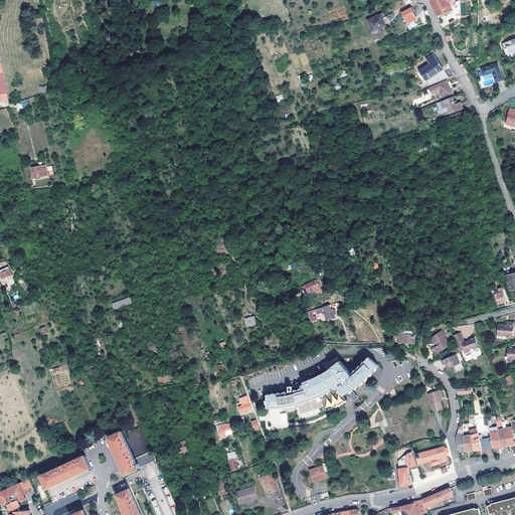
[(428,0),(437,17),(452,11),(448,3),(451,0),(428,0)]
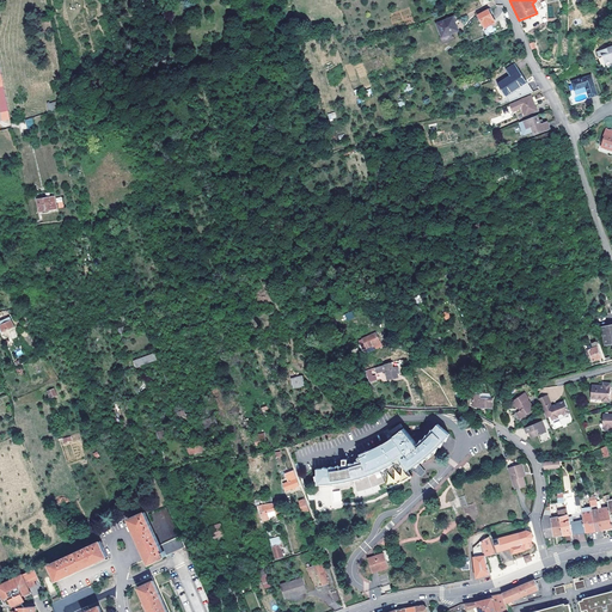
[(478,16),(484,28),(493,23),(495,22),(489,10),(478,16)]
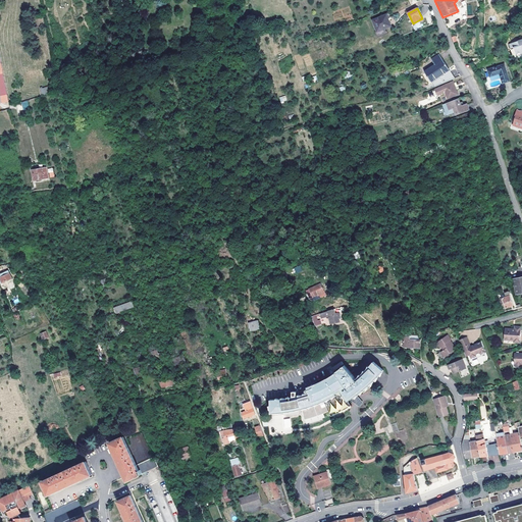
[(386,14),(373,20),(377,32),(376,32),(378,35),(379,36),(384,34),(384,33),(383,30),(390,25),(386,14)]
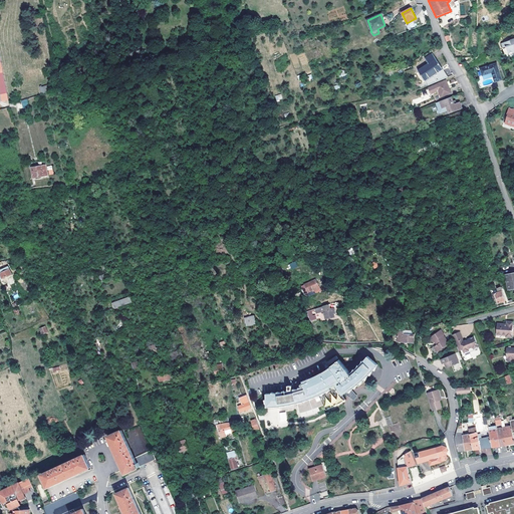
[(513,38),(501,42),(502,47),(505,46),(505,47),(507,52),(512,51),(513,51),(513,38)]
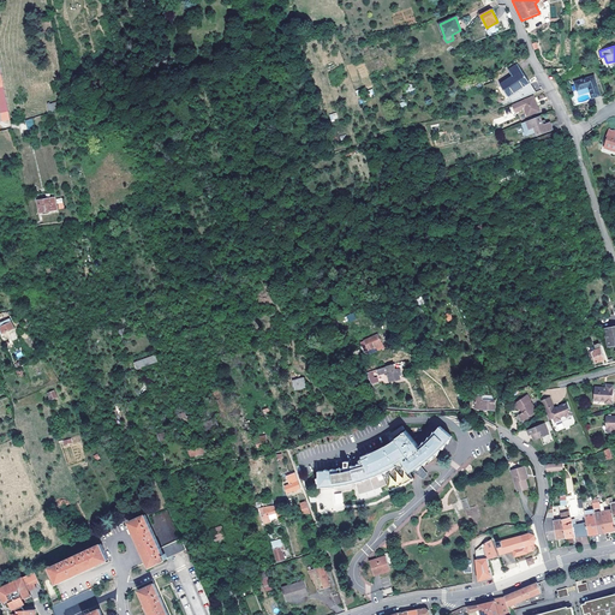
[(513,77),(501,85),(508,97),(530,83),(517,64),(508,70),(513,77)]
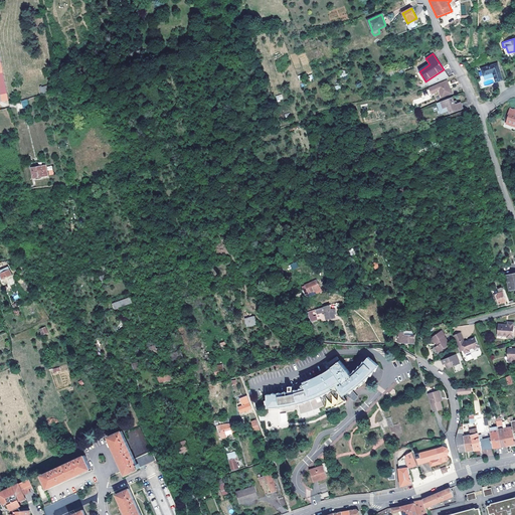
[(5,79),(1,58),(0,57),(0,90),(2,102),(9,101),(5,79)]
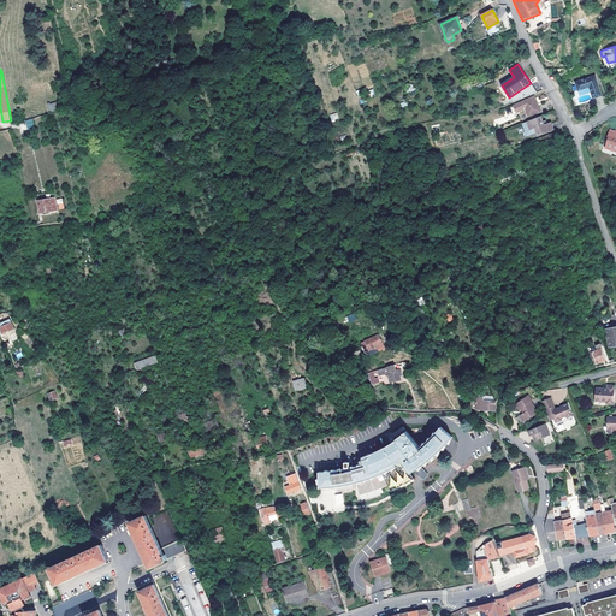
[(594,75),(574,81),(576,89),(588,86),(592,98),(600,95),(594,75)]
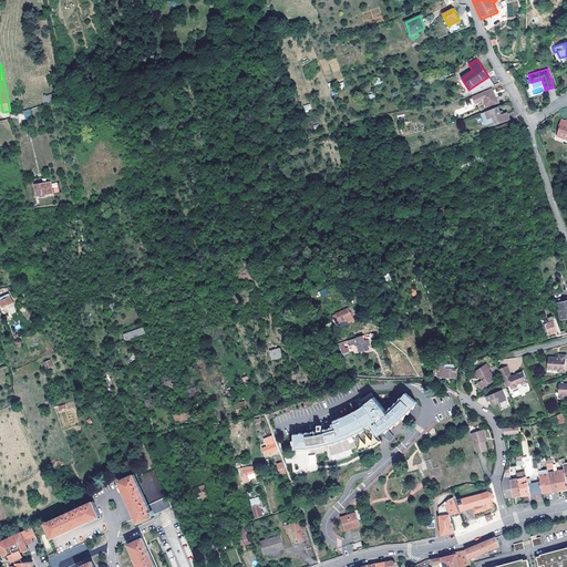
[(490,90),(480,94),(471,98),(472,103),(481,100),(484,107),(495,103),(490,90)]
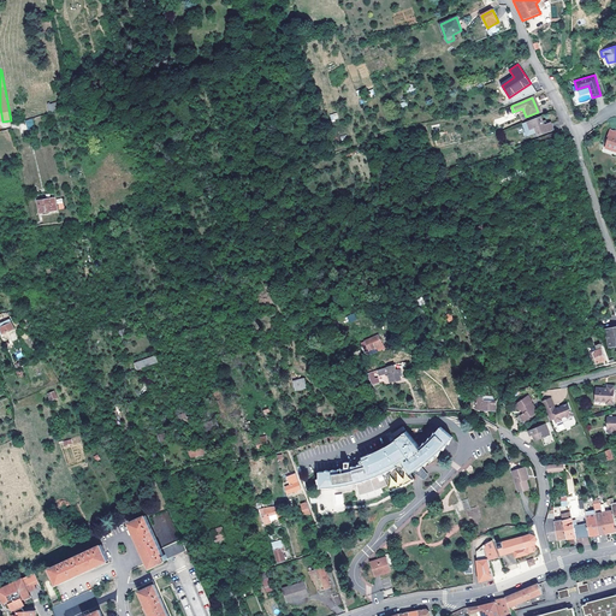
[(548,124),(544,125),(542,126),(540,123),(538,117),(525,123),(520,124),(525,136),(534,134),(535,136),(550,130),(548,124)]
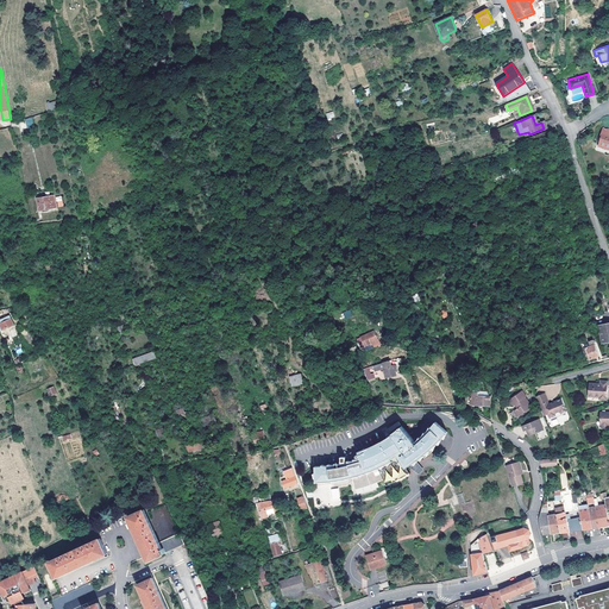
[(32,118),(25,119),(29,133),(36,131),(32,118)]
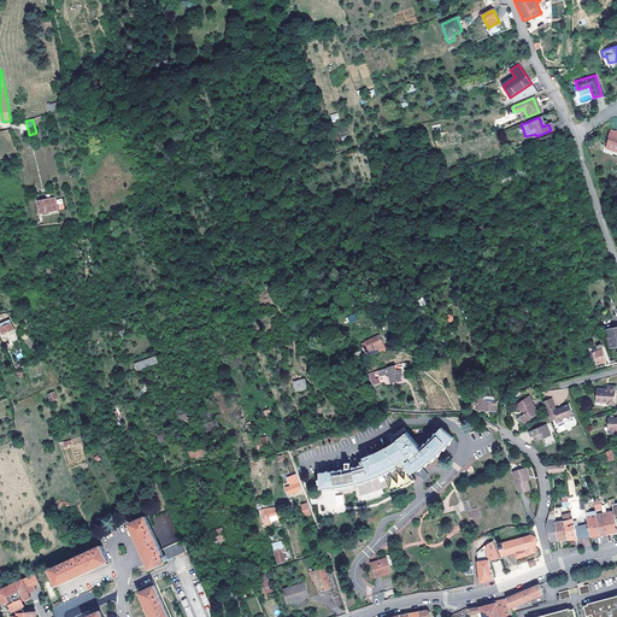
[(606,139),(605,145),(606,147),(612,148),(612,151),(616,152),(616,151),(616,150),(616,135),(616,136),(616,134),(613,134),(615,131),(609,129),(606,139)]
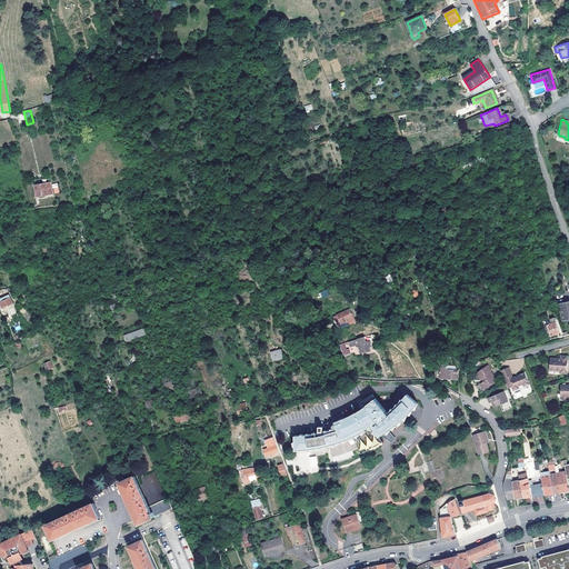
[(37,197),(55,193),(51,182),(35,186),(37,197)]
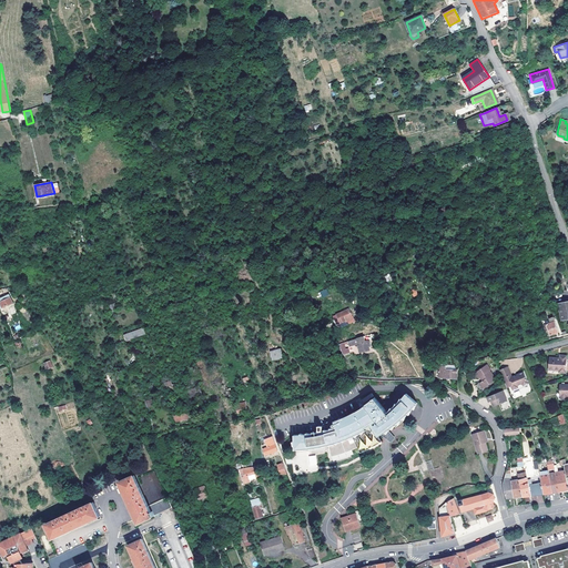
[(2,308),(13,303),(9,294),(7,296),(6,295),(3,296),(4,297),(0,298),(0,307),(0,308),(2,307),(2,308)]
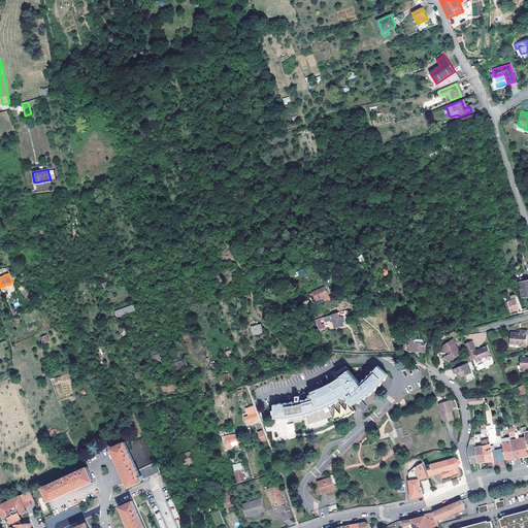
[(107,282),(100,285),(102,291),(109,289),(107,282)]
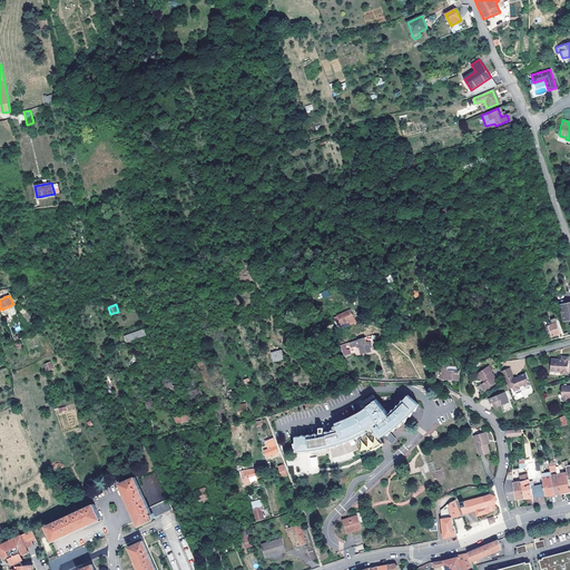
[(338,315),(338,316),(342,325),(349,323),(347,320),(351,317),(351,316),(353,316),(351,311),(338,315)]
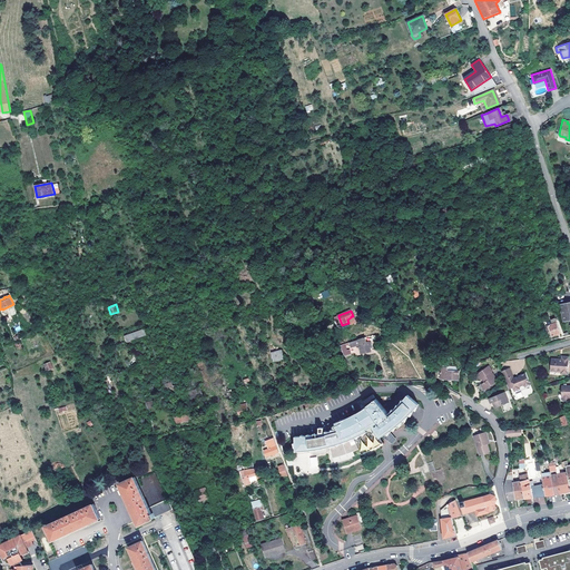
[(554,318),(551,321),(552,323),(544,326),(549,336),(560,333),(554,318)]
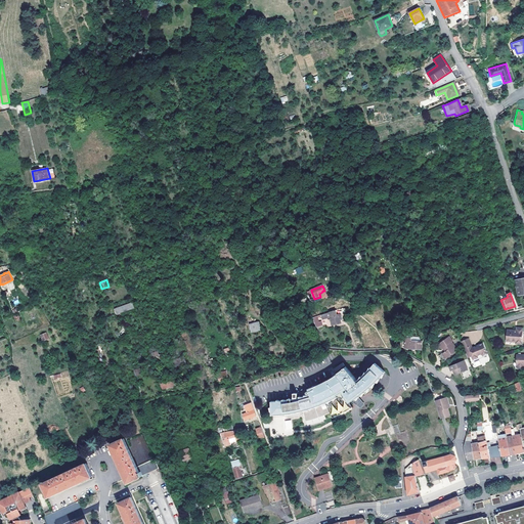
[(132,303),(115,310),(117,314),(134,308),(132,303)]
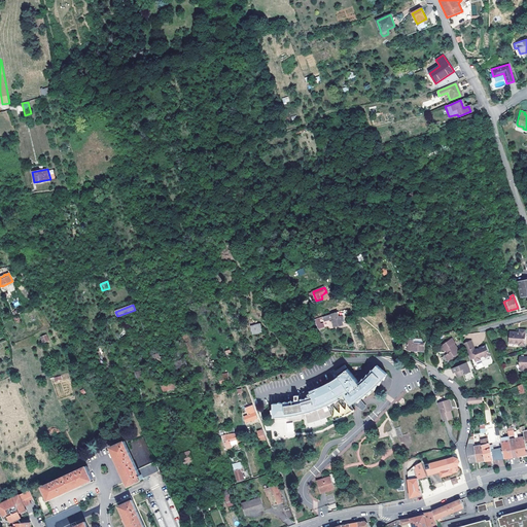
[(320,317),(321,318),(322,318),(322,321),(330,319),(332,329),(343,326),(342,322),(343,321),(342,315),(338,316),(337,312),(320,317)]
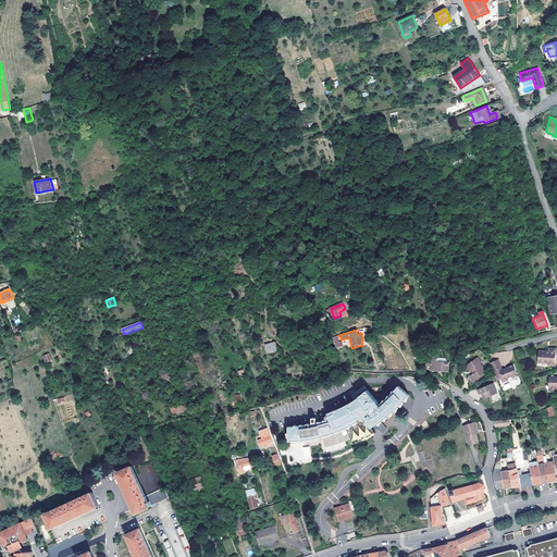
[(337,344),(336,337),(335,336),(332,337),(333,343),(336,347),(342,346),(341,343),(337,344)]
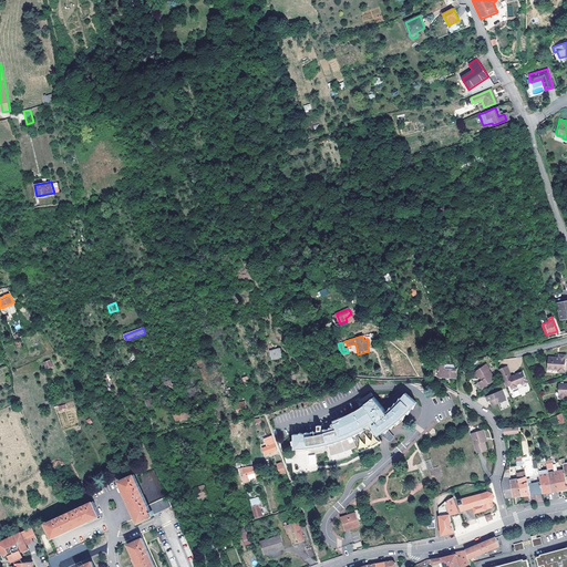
[(280,349),(271,351),(272,360),(282,358),(280,349)]
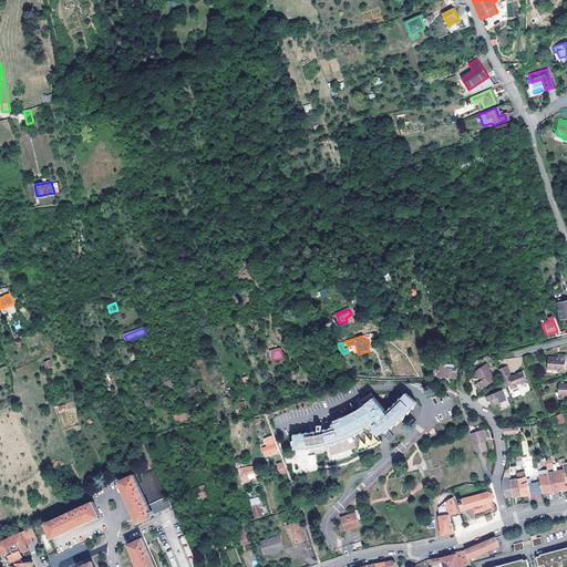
[(557,358),(549,358),(548,366),(554,367),(553,370),(558,371),(558,372),(565,373),(566,357),(559,356),(559,359),(559,360),(557,360),(557,358)]
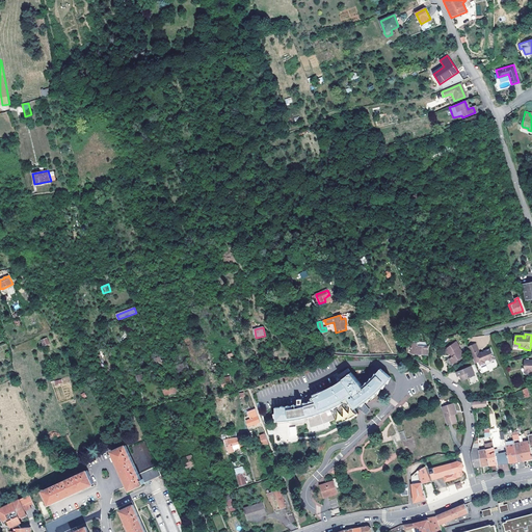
[(427,345),(426,343),(409,342),(408,354),(427,355),(427,345)]
